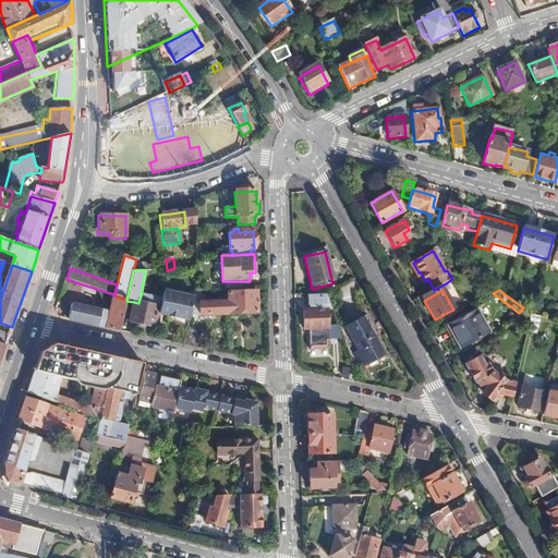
[(190,298),(165,291),(159,315),(189,322),(190,320),(195,296),(190,298)]
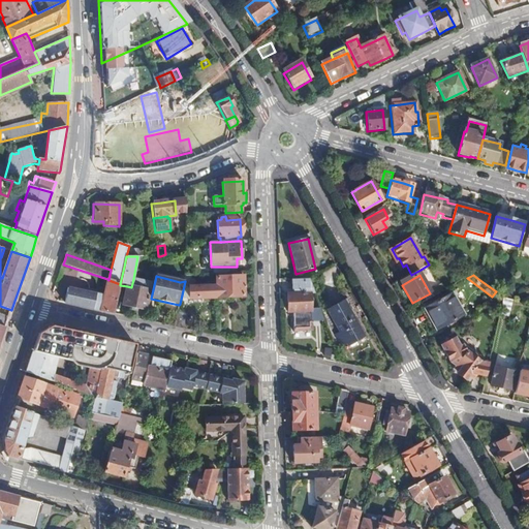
[(192,276),(186,276),(185,281),(180,304),(189,303),(189,300),(216,299),(216,286),(189,287),(192,276)]
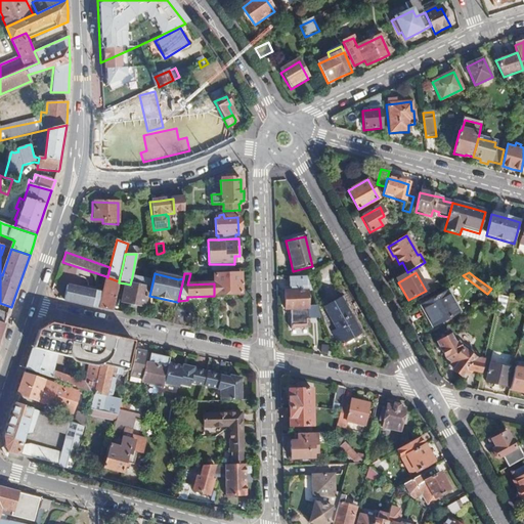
[(214,275),(214,284),(214,296),(241,295),(239,275),(214,275)]
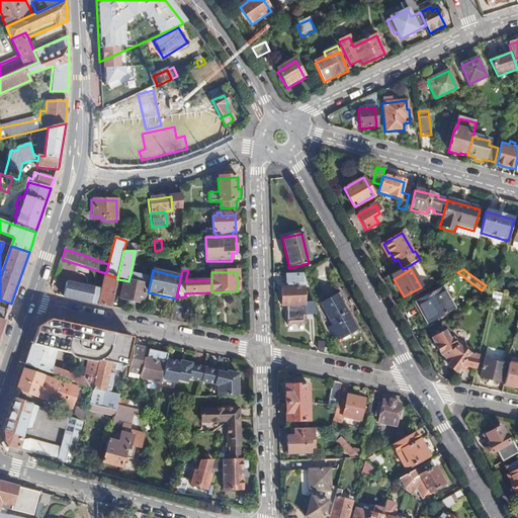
[(64,297),(111,309),(117,279),(117,278),(106,274),(105,273),(101,291),(67,283),(65,291),(64,297)]
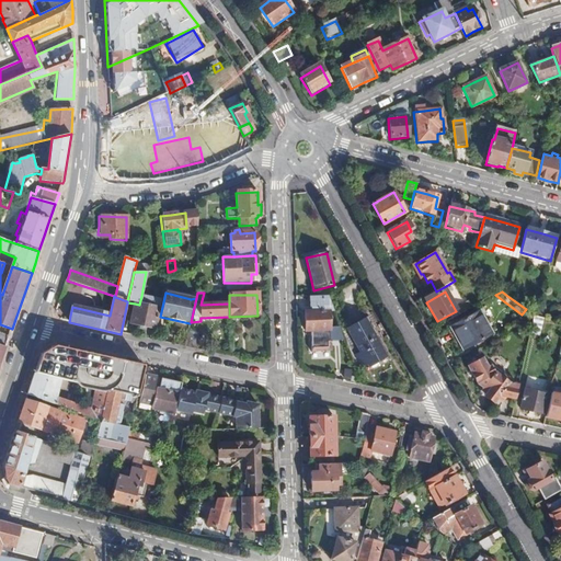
[(139,305),(159,309),(161,300),(141,296),(139,305)]
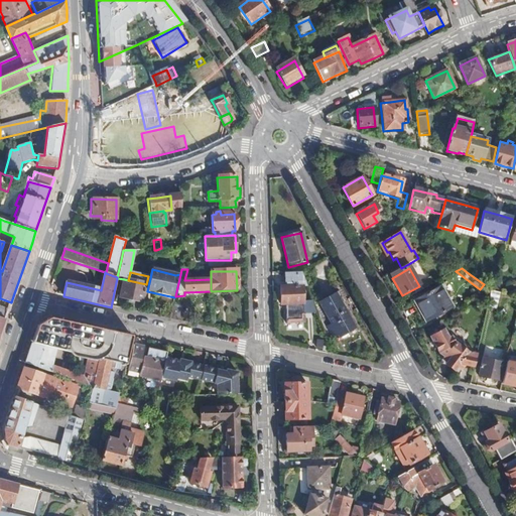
[(301,272),(291,273),(292,282),(301,282),(301,272)]
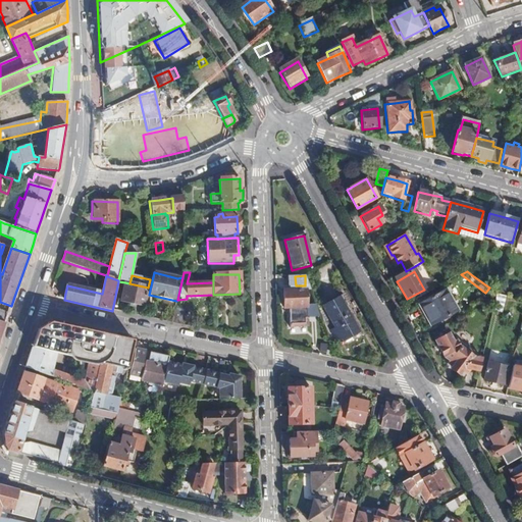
[(143,307),(148,288),(129,283),(125,282),(120,303),(143,307)]
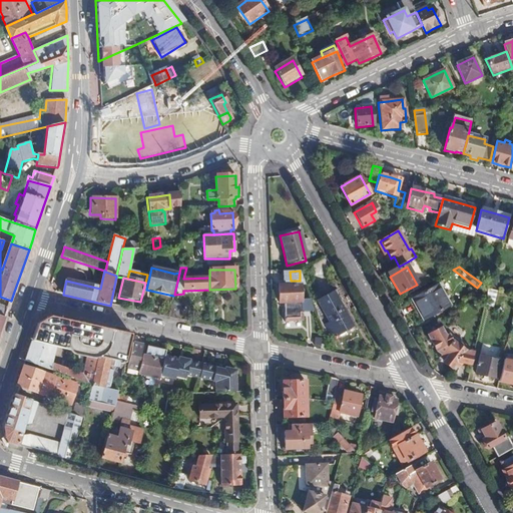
[(481,283),(477,288),(487,295),(488,289),(481,283)]
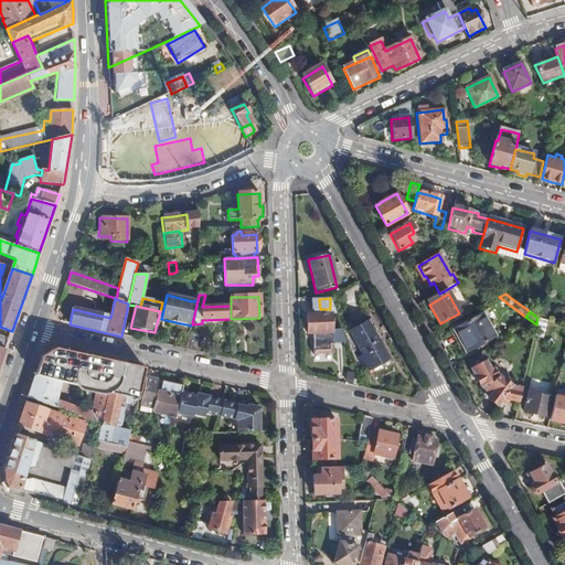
[(333,313),(310,313),(311,334),(334,334),(333,313)]
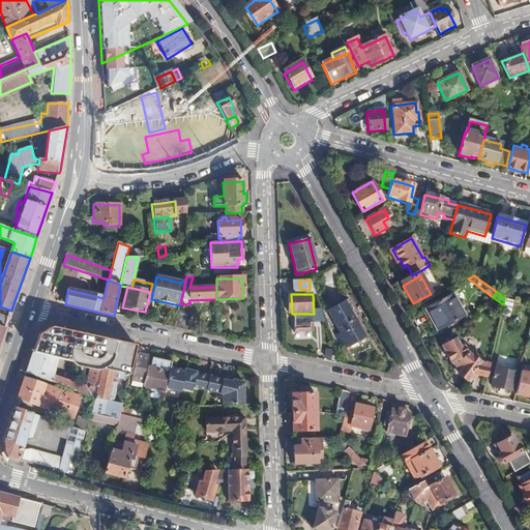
[(465,317),(453,295),(427,308),(439,331),(465,317)]
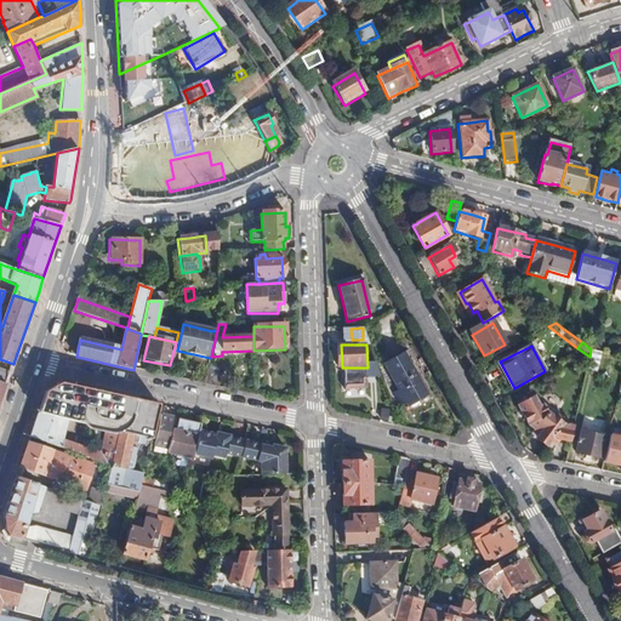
[(599,371),(603,353),(593,351),(591,349),(590,357),(587,369),(599,371)]
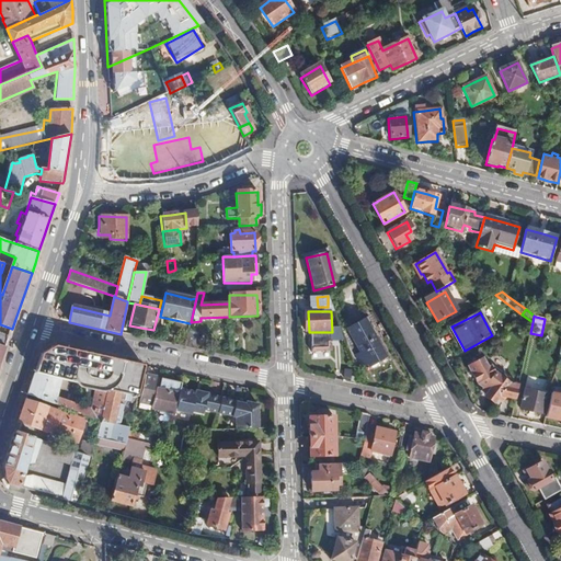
[(374,330),(367,318),(347,330),(359,353),(356,355),(364,368),(367,366),(368,368),(387,358),(371,331),(374,330)]
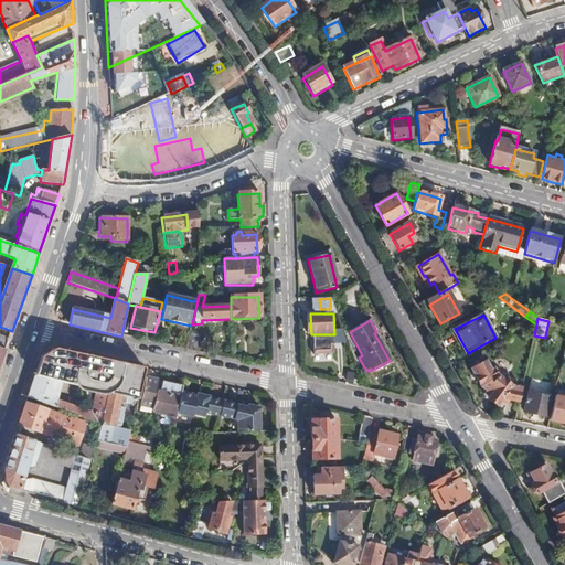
[(185,350),(195,352),(199,337),(189,334),(185,350)]
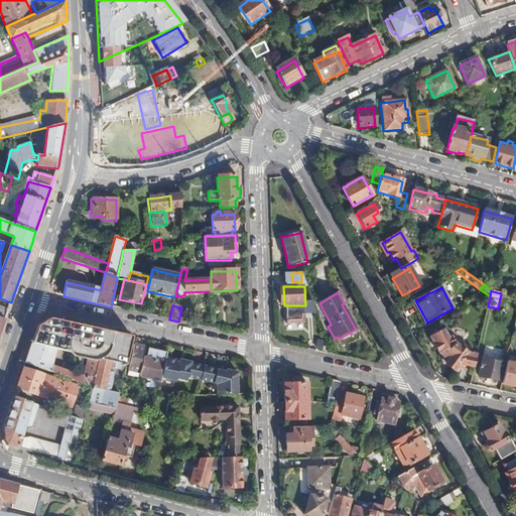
[(0,317),(5,320),(9,309),(0,306),(0,317)]
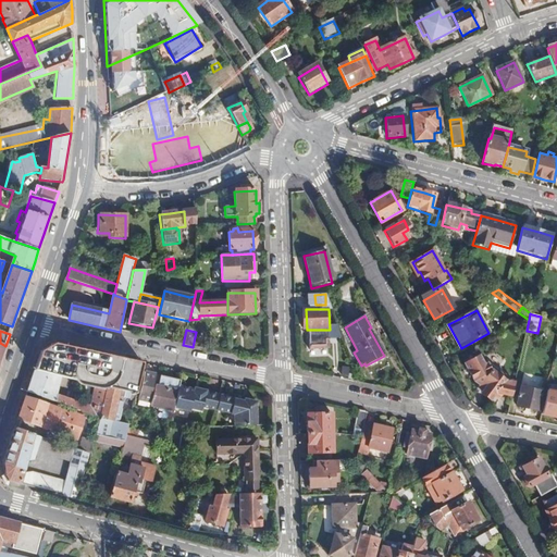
[(136,395),(143,364),(131,361),(118,359),(50,345),(41,349),(38,359),(34,371),(60,376),(60,379),(94,386),(107,388),(136,395)]
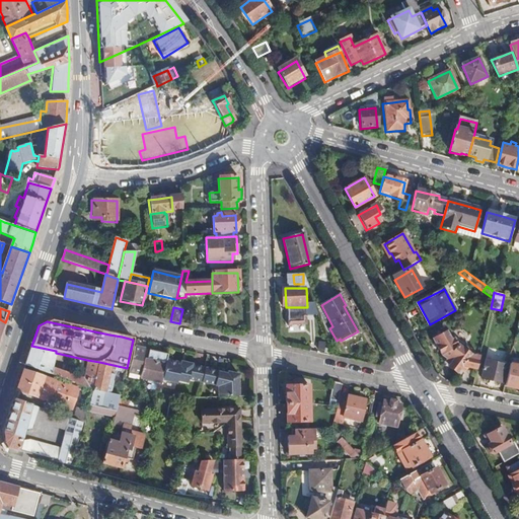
[(433,340),(445,361),(446,360),(457,347),(453,339),(451,341),(446,332),(433,340)]
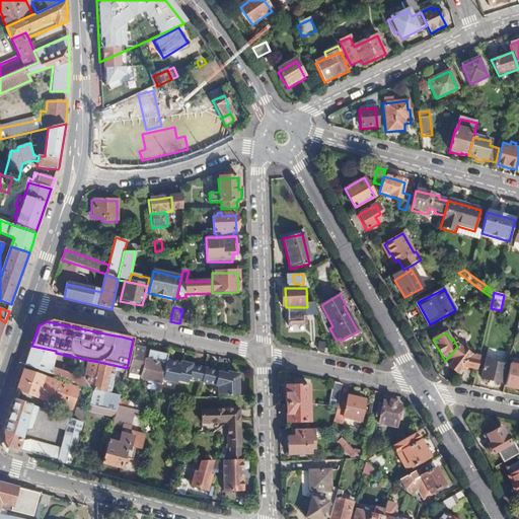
[(56,351),(31,346),(28,357),(24,366),(67,380),(69,373),(52,368),(56,353),(56,351)]
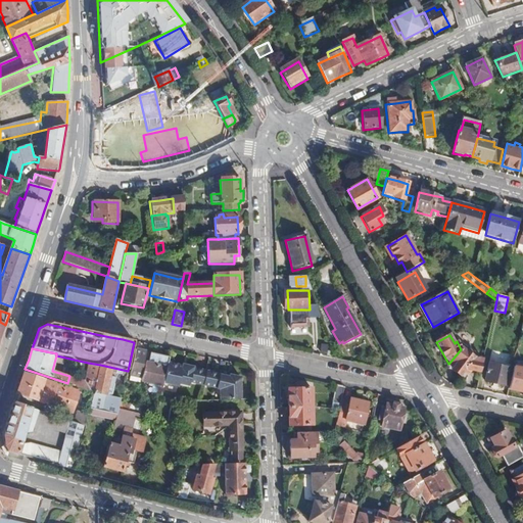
[(471,371),(481,373),(483,362),(482,361),(482,359),(475,358),(475,359),(473,359),(461,349),(449,363),(455,367),(452,370),(450,371),(459,377),(463,373),(466,376),(471,371)]
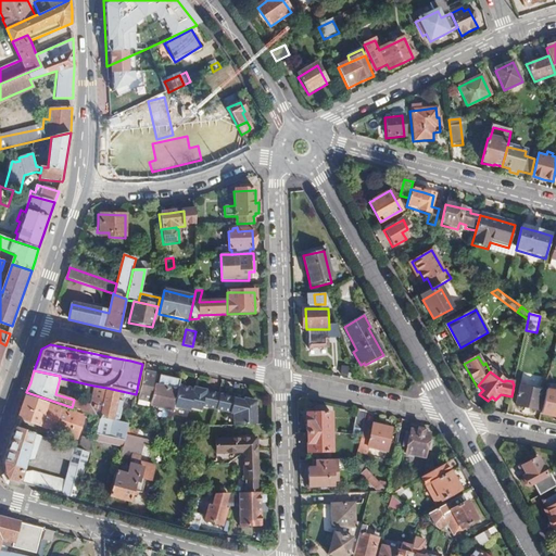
[(155,376),(143,374),(138,400),(150,402),(155,376)]
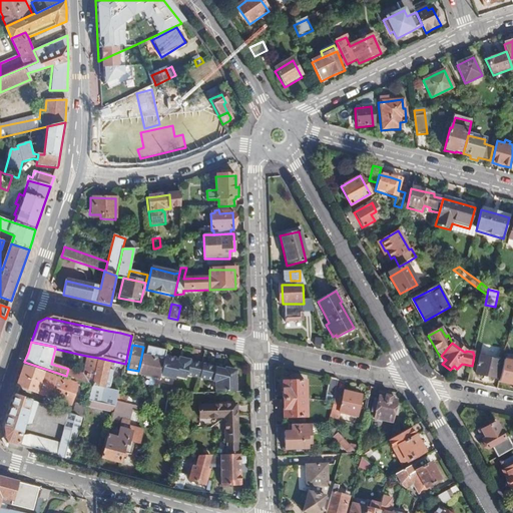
[(145,357),(142,356),(139,372),(160,377),(165,357),(166,352),(147,347),(145,357)]
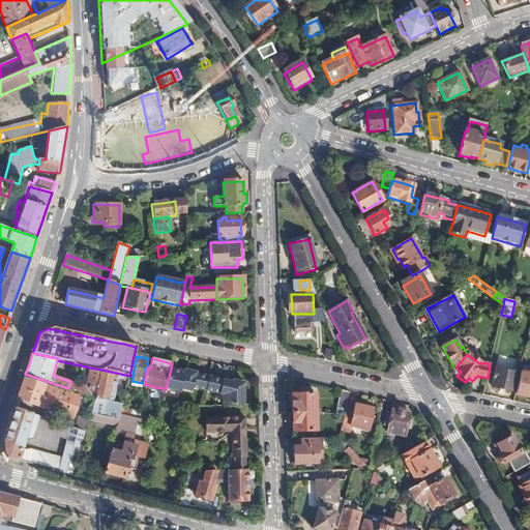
[(185,373),(171,369),(166,389),(181,392),(182,390),(193,392),(194,390),(222,396),(223,406),(243,405),(243,386),(234,384),(233,385),(223,382),(197,376),(197,375),(185,372),(185,373)]
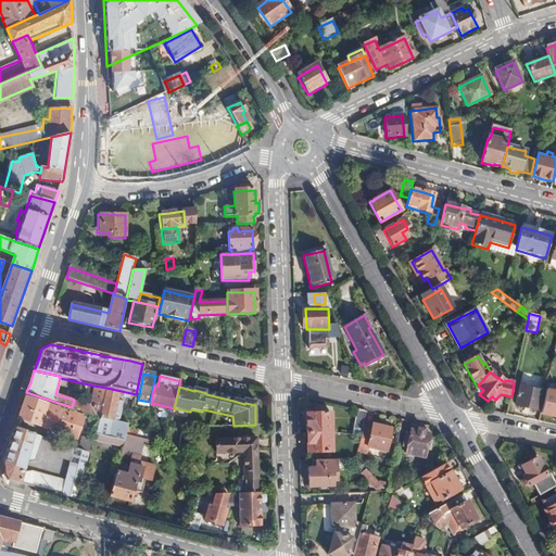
[(105,393),(106,388),(101,392),(92,390),(89,405),(74,400),(72,407),(100,417),(105,393)]
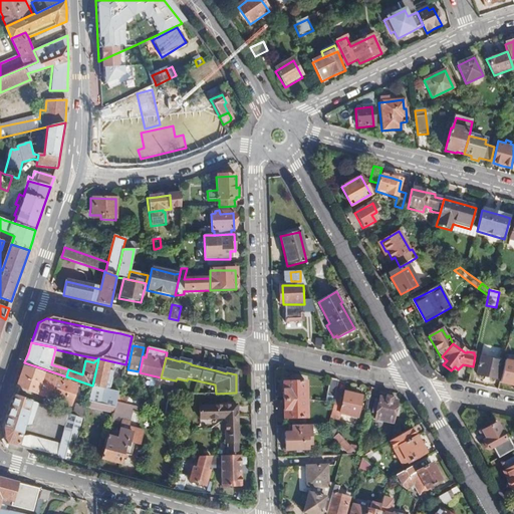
[(124,369),(125,364),(98,358),(97,363),(124,369)]
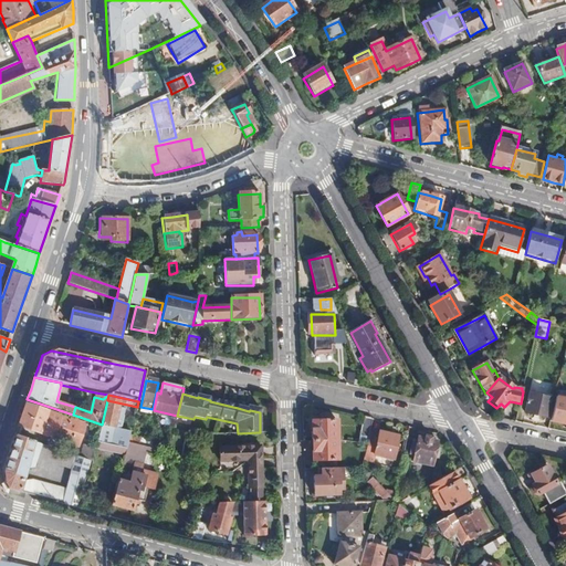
[(552,399),(530,395),(525,413),(547,419),(552,399)]
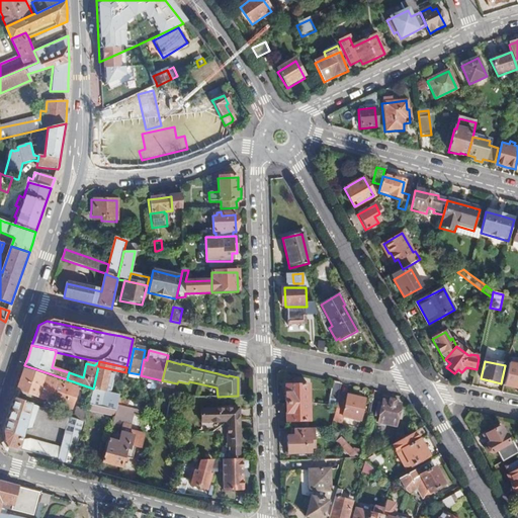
[(517,365),(511,364),(506,385),(517,389),(517,365)]
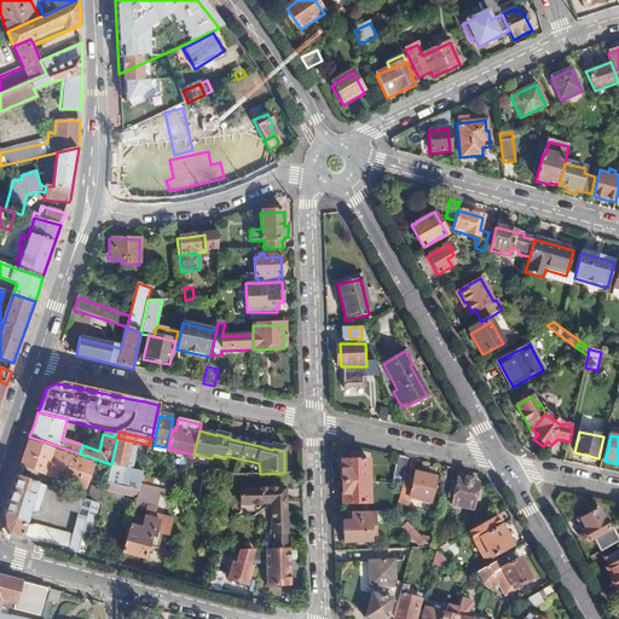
[(146,458),(150,445),(117,438),(111,464),(109,472),(108,476),(140,485),(143,475),(132,473),(136,456),(146,458)]
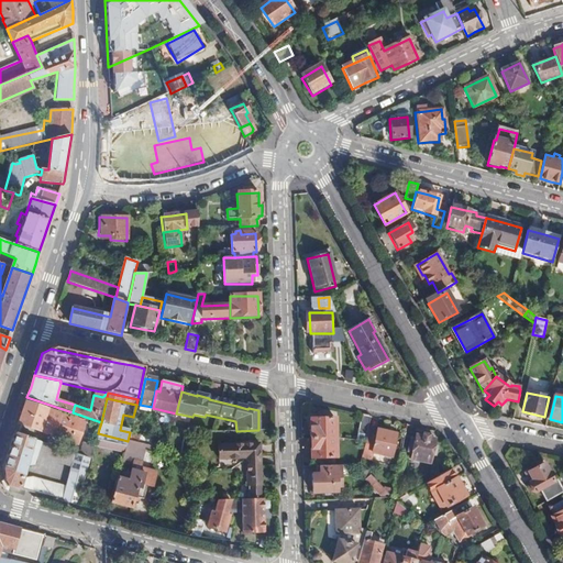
[(84,422),(24,404),(21,416),(17,426),(77,444),(84,422)]
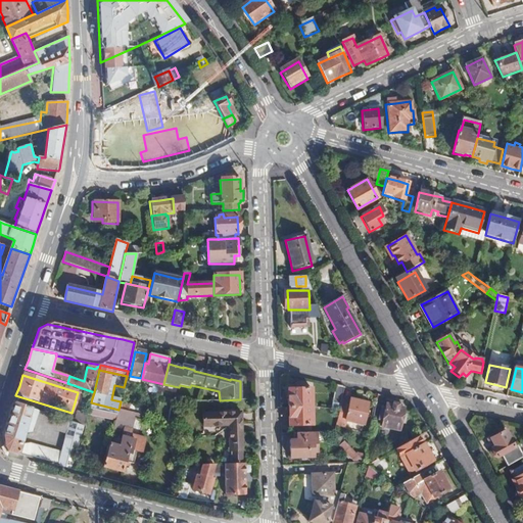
[(345,388),(336,386),(331,410),(340,411),(342,401),(345,388)]
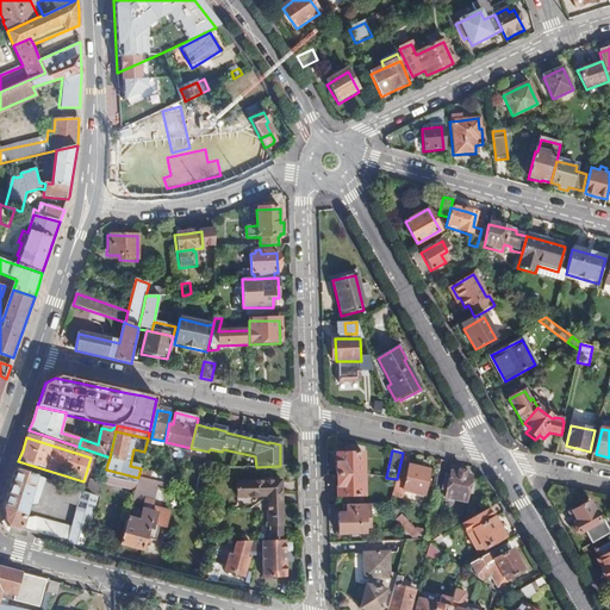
[(337,474),(363,474),(363,453),(335,454),(337,474)]
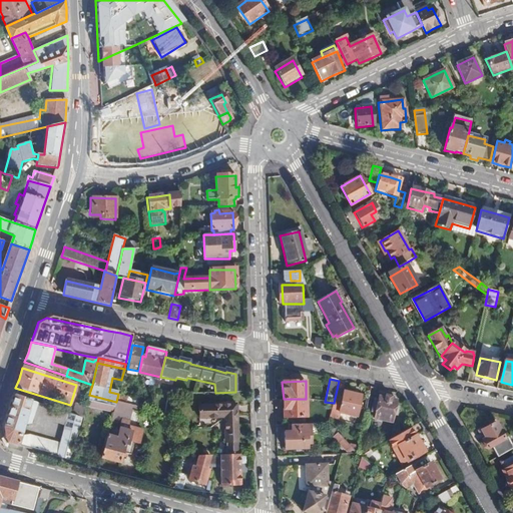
[(334,403),(330,418),(338,419),(340,411),(358,415),(362,396),(344,392),(343,396),(336,394),(334,403)]
